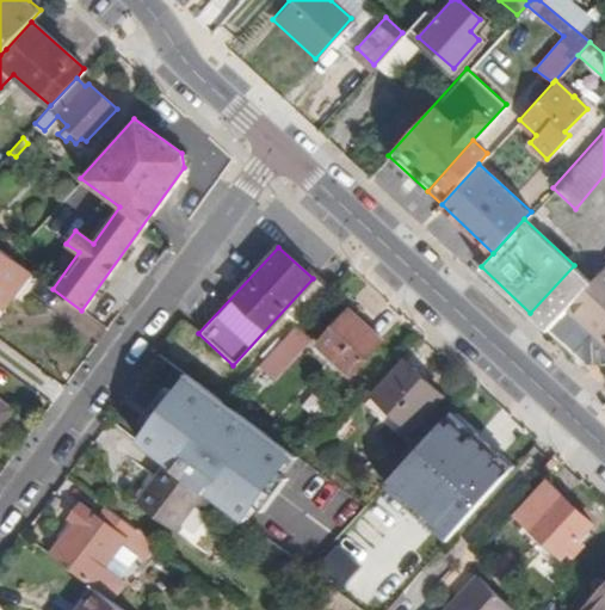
[(0,306),(28,270),(8,257),(0,250),(0,306)]
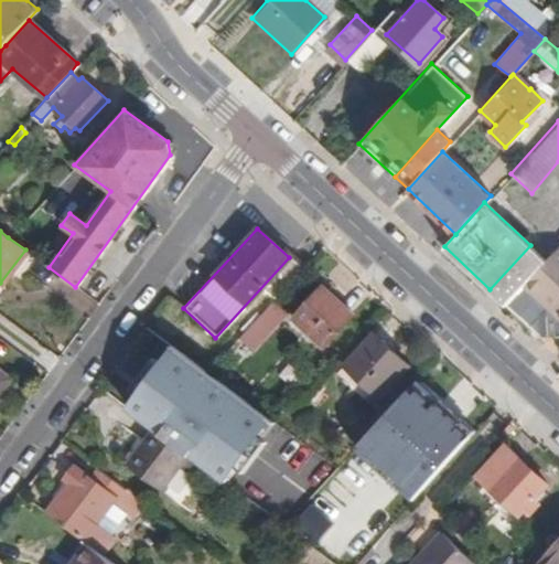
[(558,244),(546,258),(505,304),(539,336),(558,334),(558,244)]
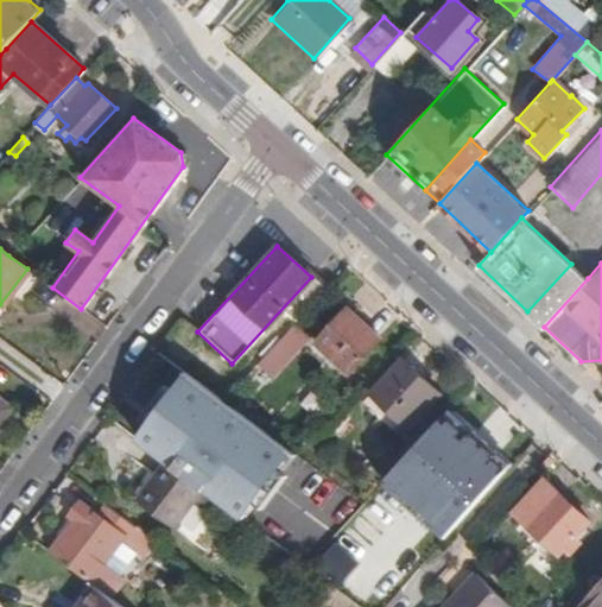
[(588,278),(571,264),(527,311),(544,327),(588,278)]
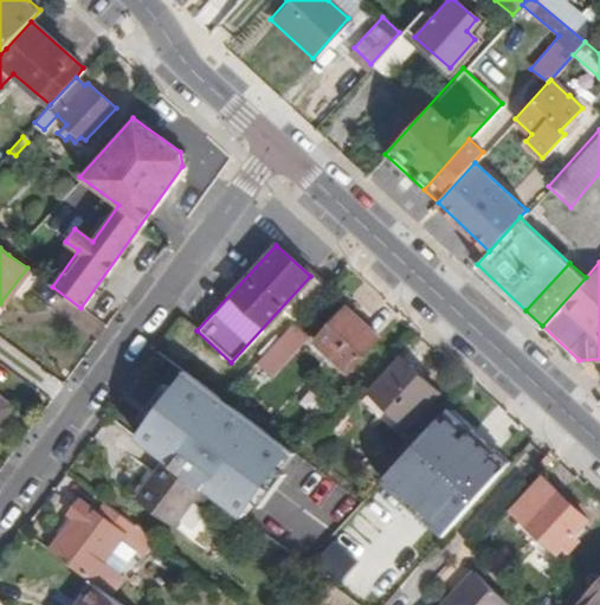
[(344,369),(376,336),(343,307),(314,340),(344,369)]
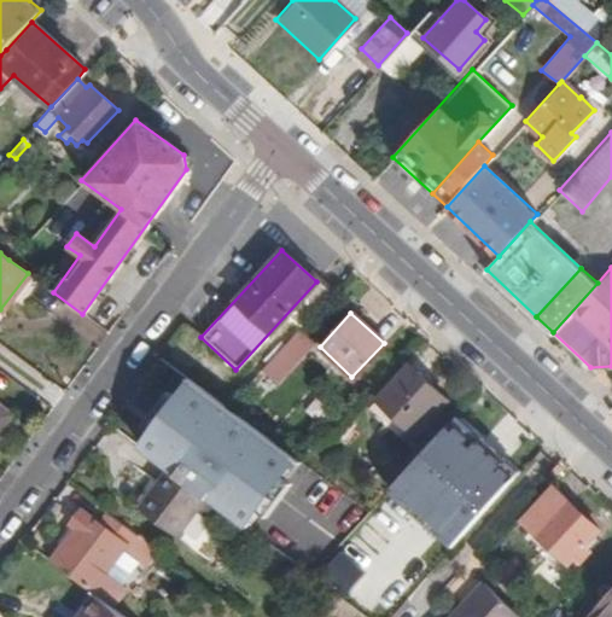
[(297,330),(258,371),(273,384),(312,343),(297,330)]
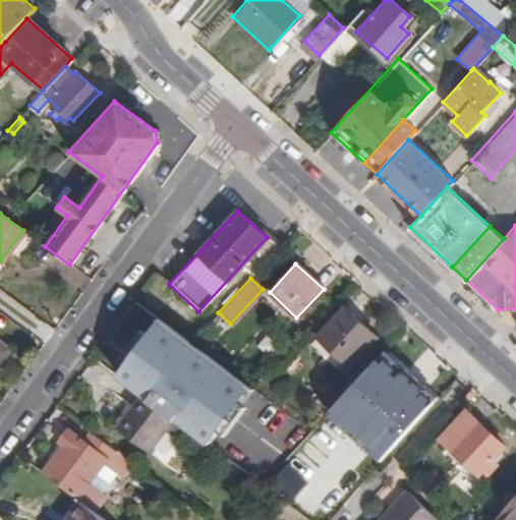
[(340,373),(375,336),(343,307),(308,344),(340,373)]
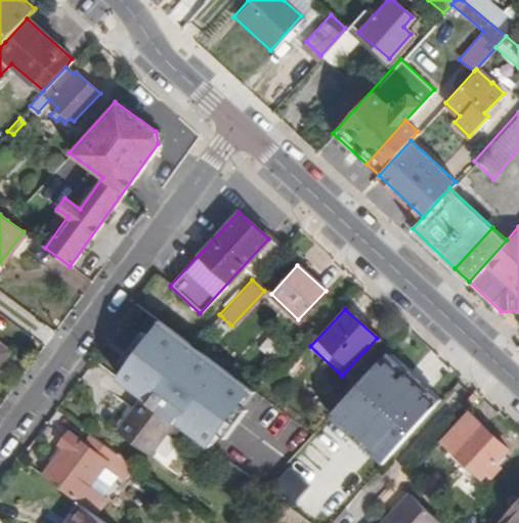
[(120,362),(127,367),(161,321),(158,319),(146,335),(142,332),(120,362)]
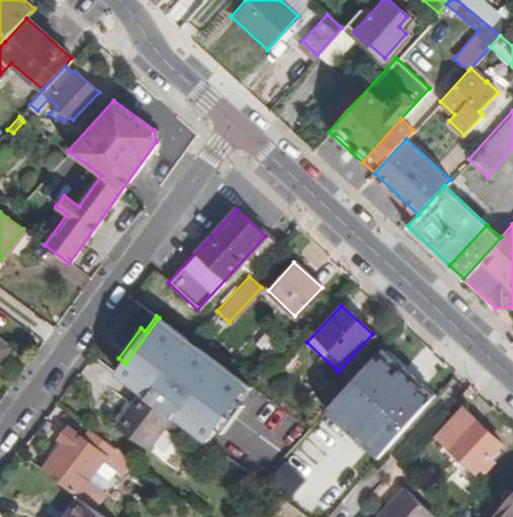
[(115,375),(140,394),(171,416),(204,441),(214,428),(246,383),(159,318),(125,363),(115,375)]
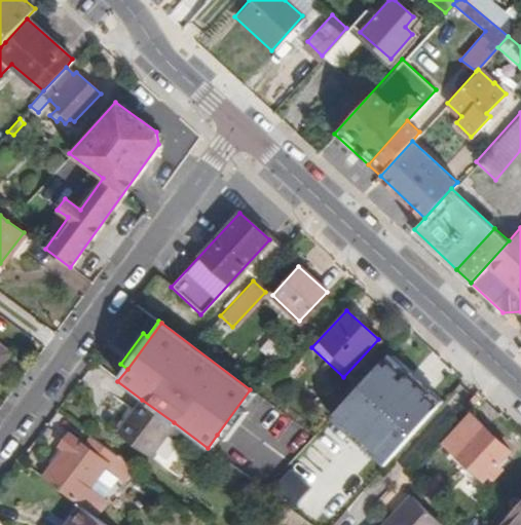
[(383,445),(415,411),(381,380),(349,414),(383,445)]
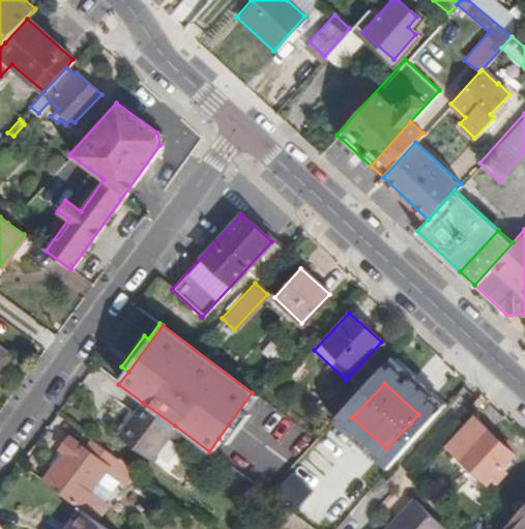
[(252,392),(219,438),(226,442),(248,412),(244,409),(255,394),(252,392)]
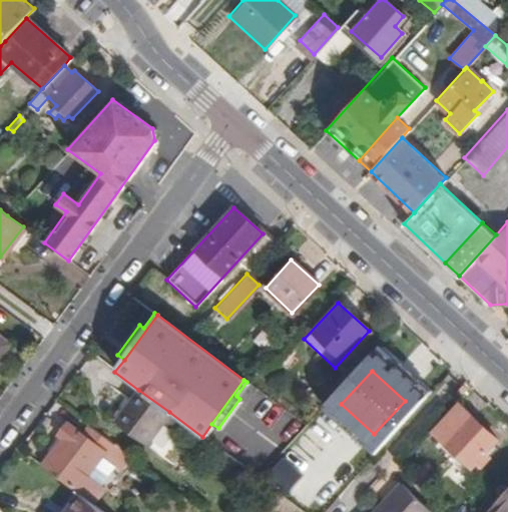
[(169,412),(138,390),(113,422),(143,445),(169,412)]
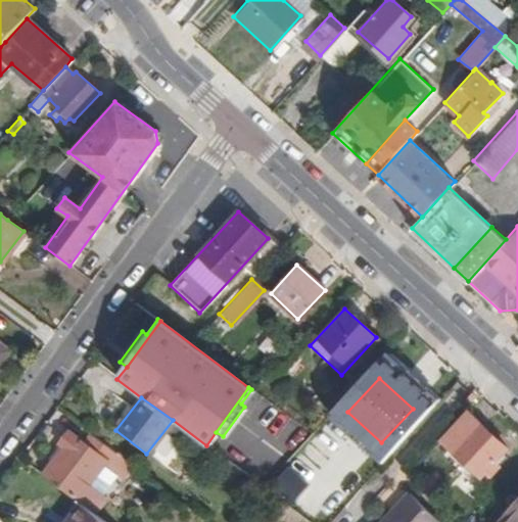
[(504,449),(465,414),(439,441),(482,480),(495,468),(490,464),(504,449)]
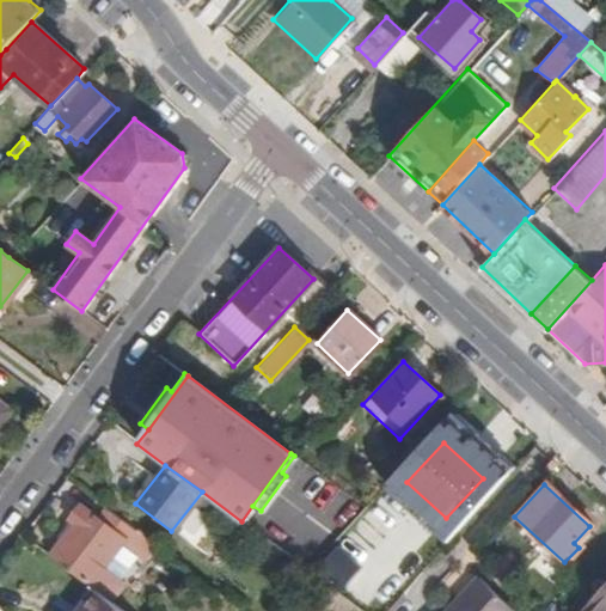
[(144,539),(103,508),(95,519),(77,505),(66,519),(71,523),(47,555),(86,586),(98,570),(112,581),(144,539)]
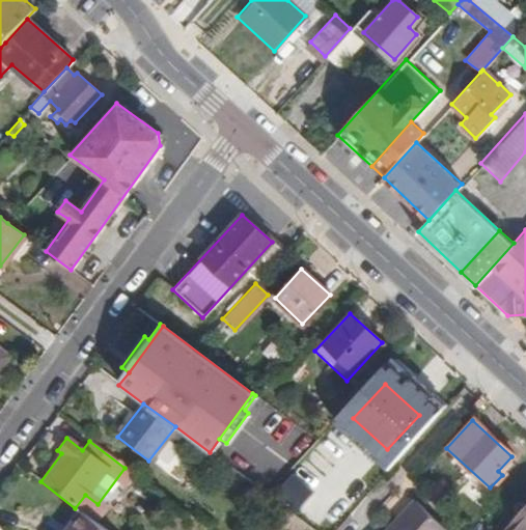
[(444,529),(445,529),(414,502),(387,529),(444,529)]
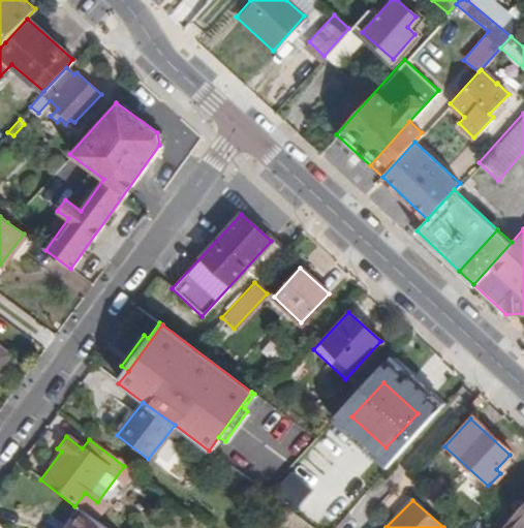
[(523,527),(523,501),(499,527),(523,527)]
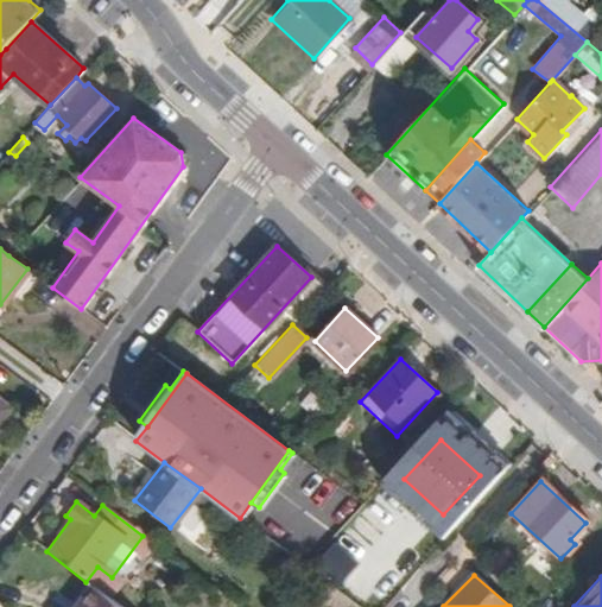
[(354,593),(368,604),(380,588),(365,577),(354,593)]
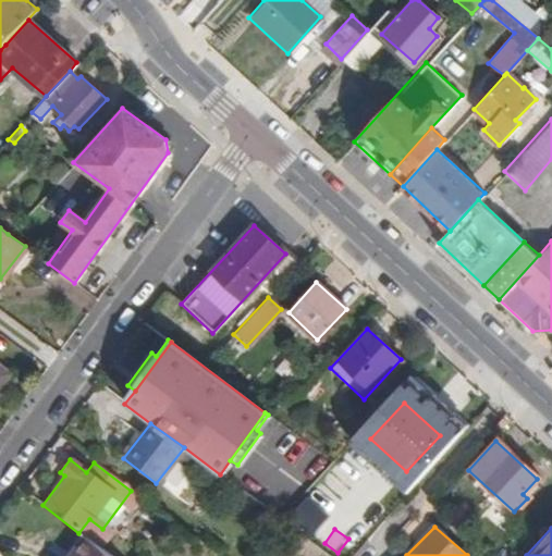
[(109,555),(78,533),(64,553),(68,555),(109,555)]
